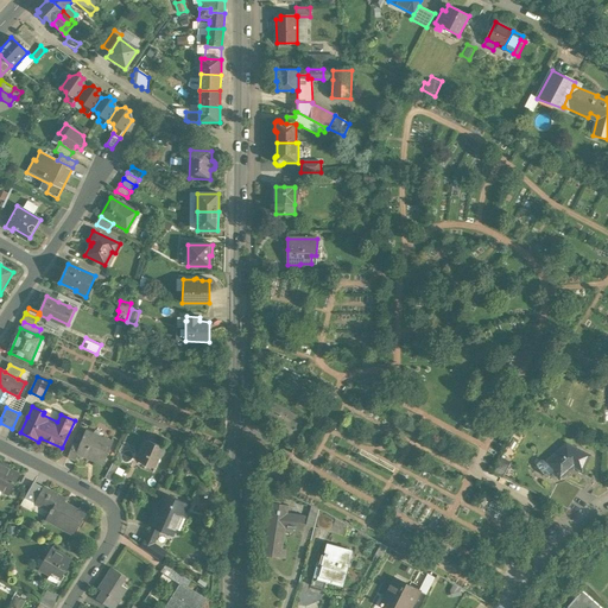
[(19,413),(12,429),(20,432),(27,417),(19,413)]
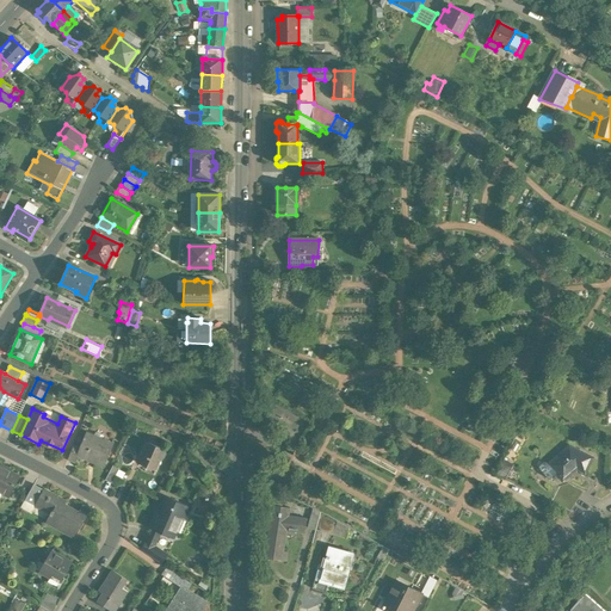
[(112,444),(87,434),(87,433),(80,449),(78,456),(79,456),(91,462),(92,457),(106,462),(113,444),(112,444)]
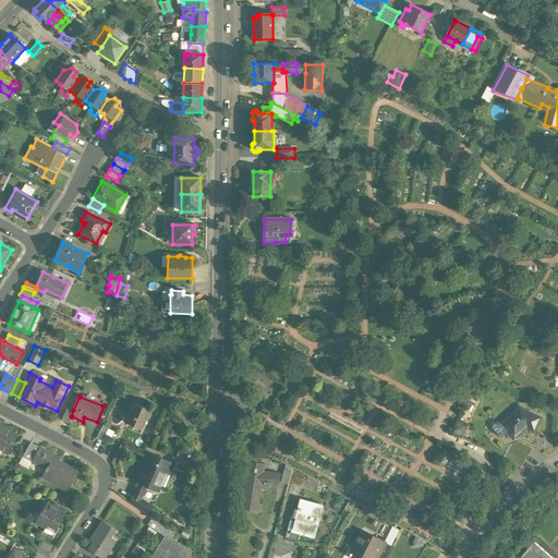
[(142,405),(136,403),(133,410),(131,409),(125,423),(143,429),(147,420),(148,420),(149,419),(150,417),(152,414),(152,413),(152,411),(142,407),(142,405)]
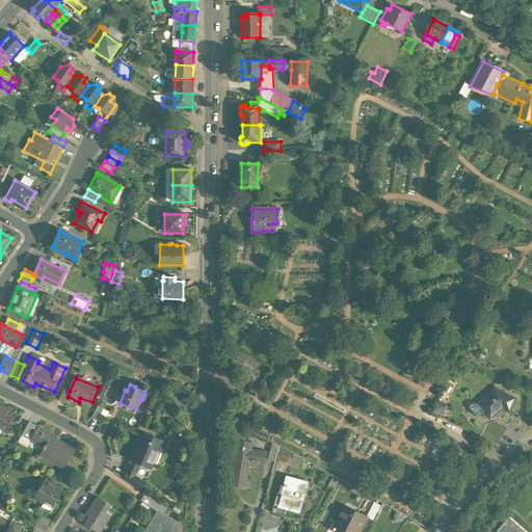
[(64,389),(59,400),(65,403),(69,397),(68,397),(70,391),(64,389)]
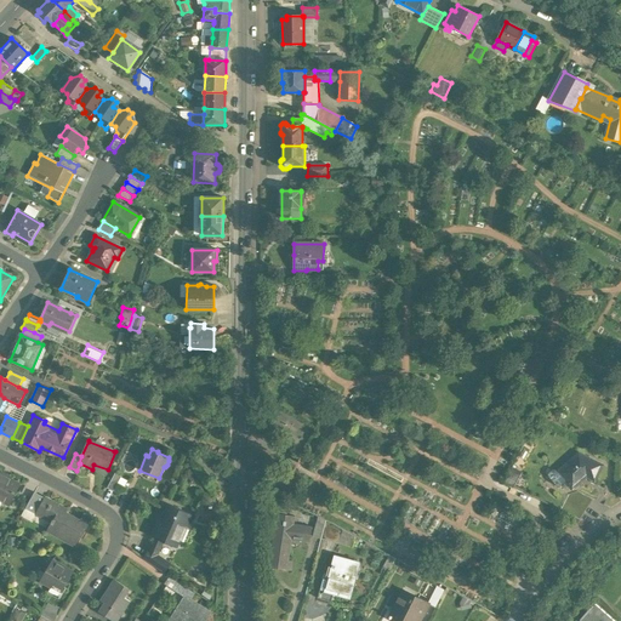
[(577,454),(557,472),(571,489),(586,476),(594,480),(602,466),(577,454)]
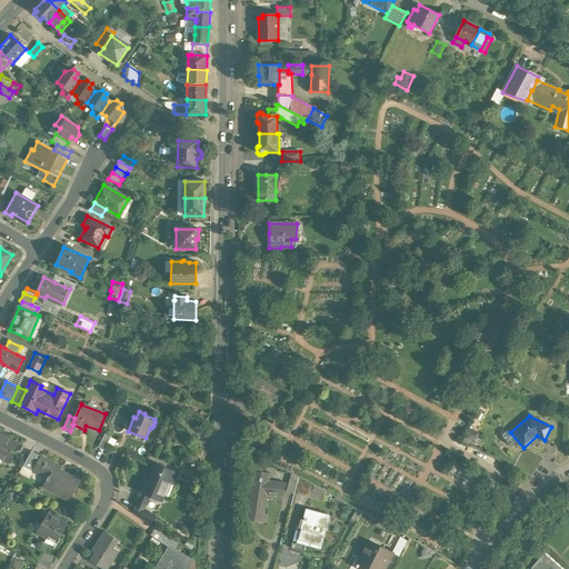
[(469,427),(462,439),(470,443),(478,431),(469,427)]
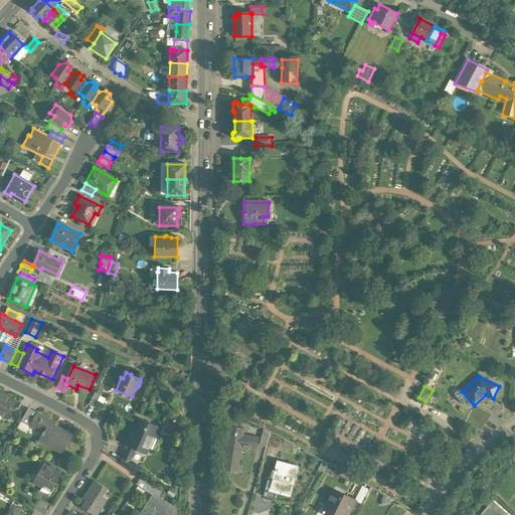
[(0,412),(1,414),(2,413),(3,414),(2,416),(8,419),(16,402),(7,397),(8,396),(0,391),(0,412)]
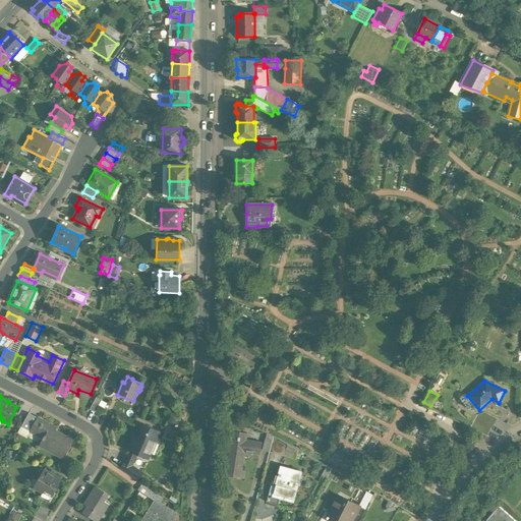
[(97,398),(90,410),(96,413),(102,401),(97,398)]
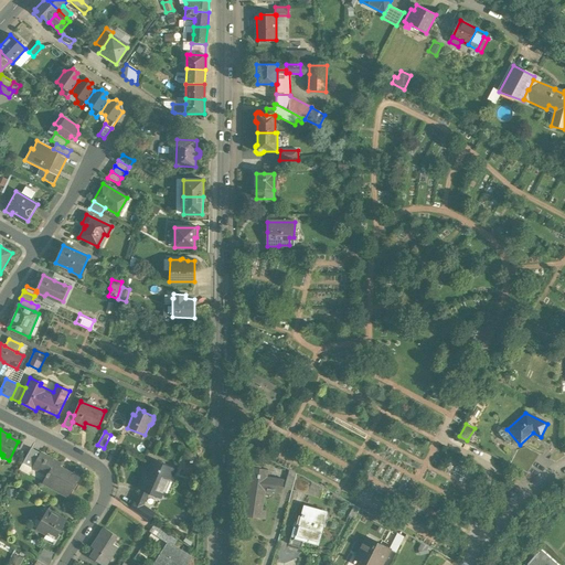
[(258,447),(245,441),(245,449),(255,455),(258,447)]
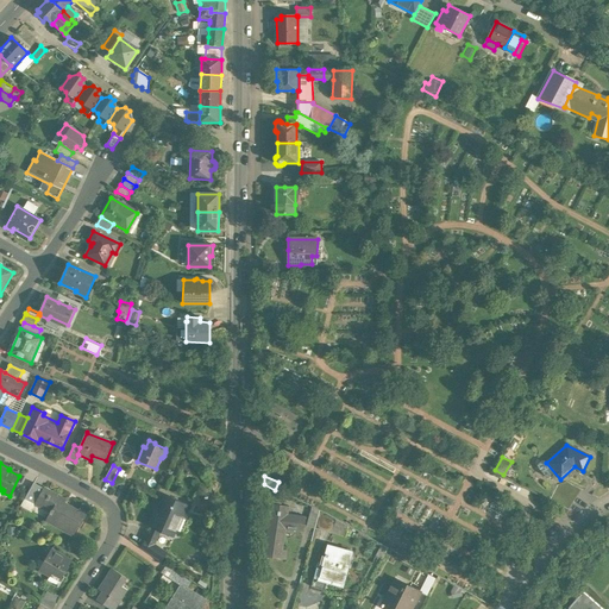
[(33,483),(25,498),(35,504),(36,502),(43,489),(33,483)]
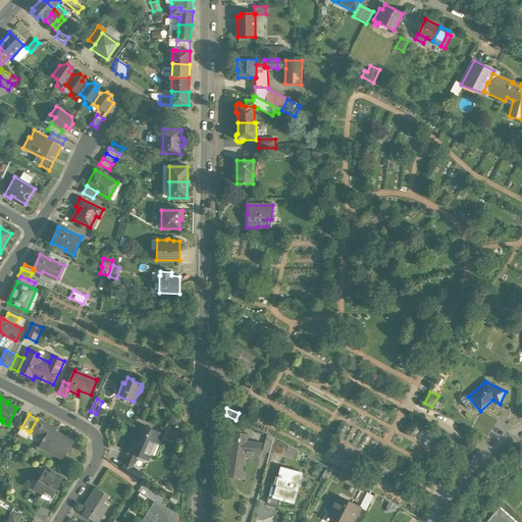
[(55,427),(38,418),(37,419),(31,430),(45,438),(40,446),(62,458),(66,451),(68,452),(71,445),(64,441),(65,440),(52,433),(55,427)]
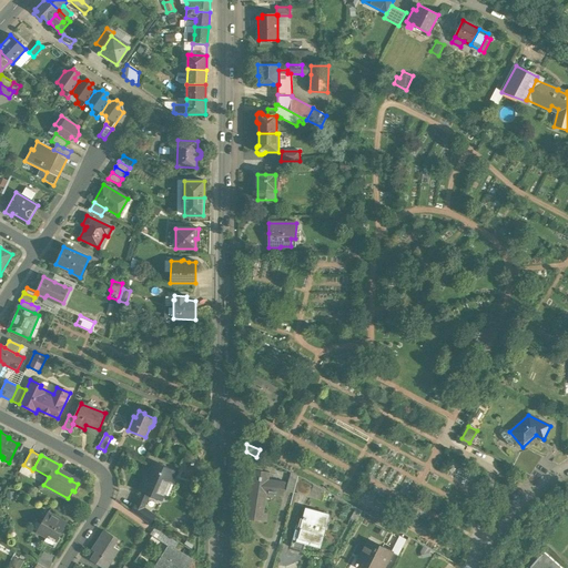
[(174,469),(154,460),(141,492),(142,493),(138,503),(144,507),(146,503),(145,503),(149,495),(161,500),(174,469)]
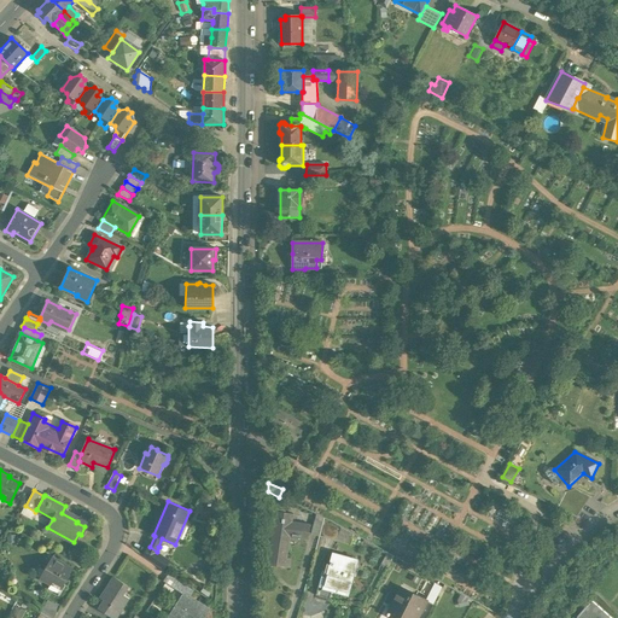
[(208,503),(208,506),(204,506),(204,517),(214,517),(215,506),(211,506),(211,503),(208,503)]
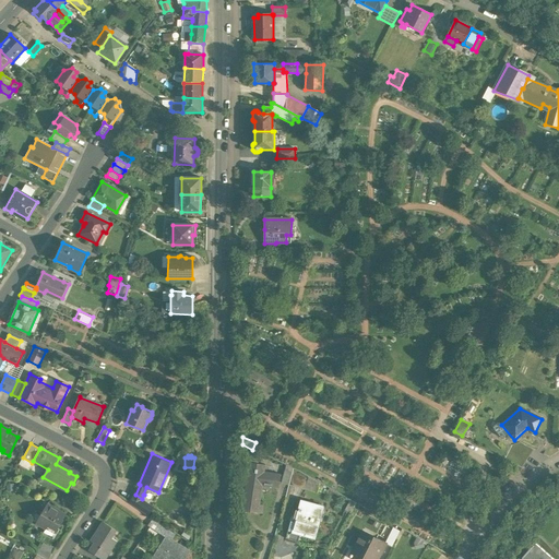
[(82,466),(75,462),(70,472),(69,473),(76,476),(82,466)]
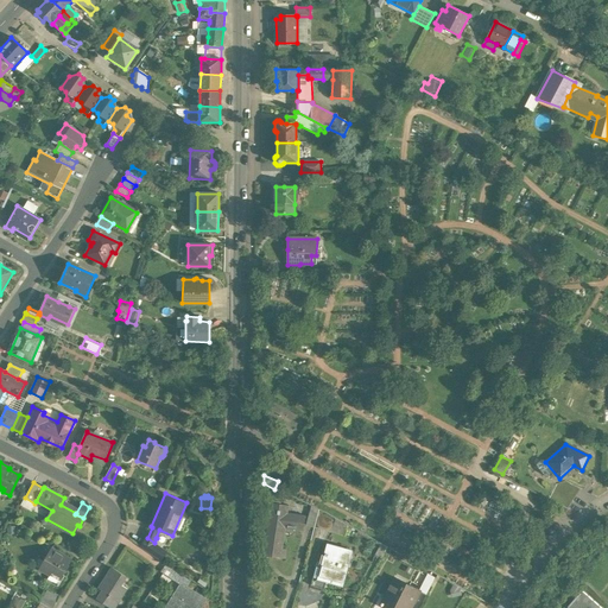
[(290,505),(272,502),(271,504),(272,504),(270,521),(268,521),(264,555),(286,558),(286,557),(285,557),(286,550),(287,550),(287,549),(283,548),(285,527),(304,530),(306,515),(305,515),(287,513),(289,506),(290,506),(290,505)]
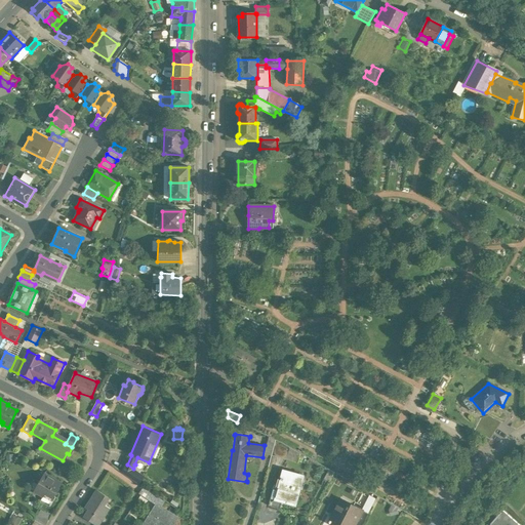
[(270,438),(265,453),(272,454),(275,440),(270,438)]
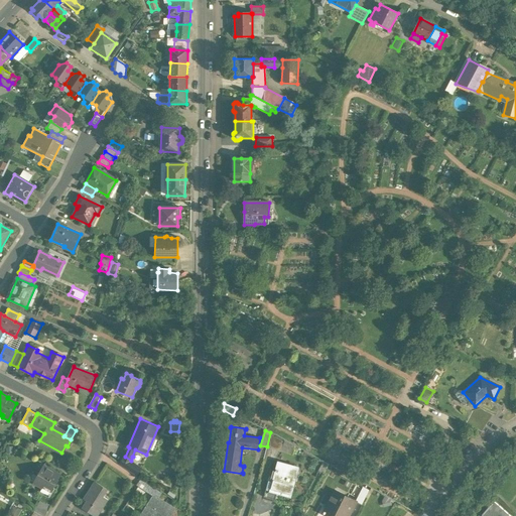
[(276,435),(270,432),(267,446),(281,450),(284,440),(276,435)]
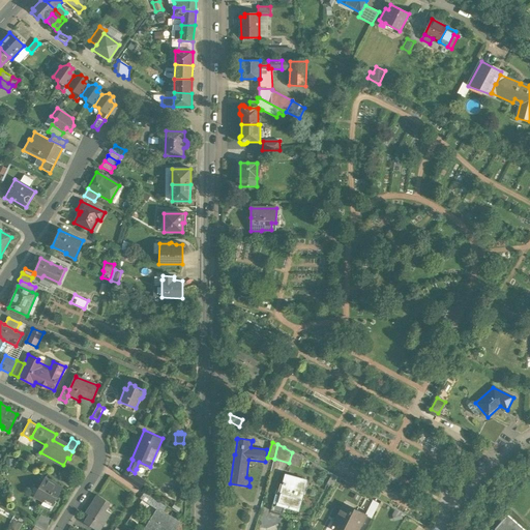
[(303,458),(292,452),(289,463),(301,467),(303,458)]
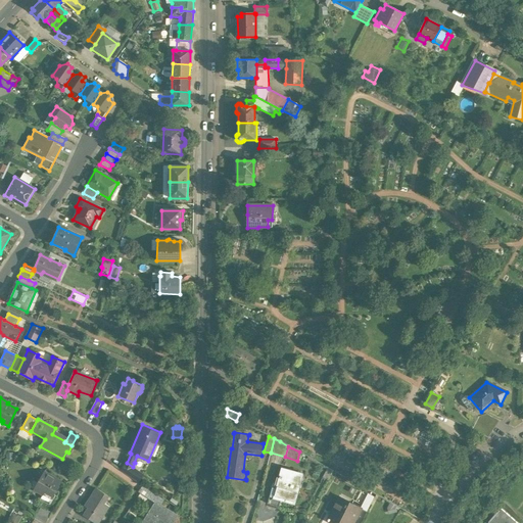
[(127,463),(126,462),(121,470),(139,482),(144,474),(133,467),(127,463)]
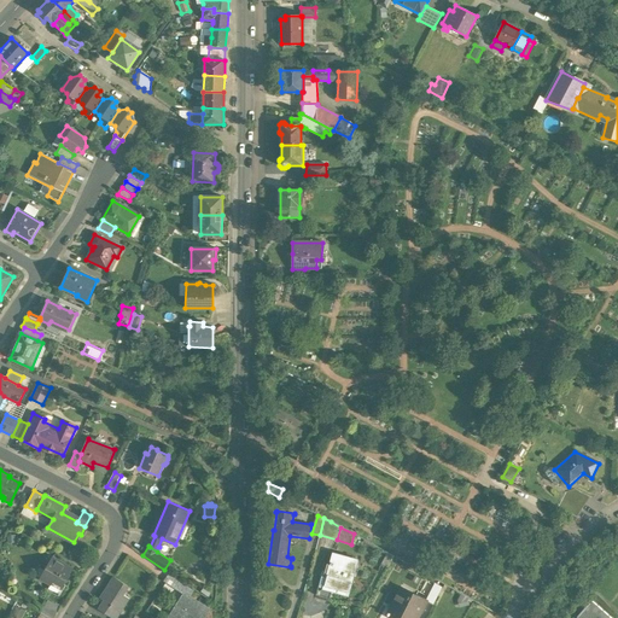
[(357,560),(334,553),(331,566),(327,565),(324,578),(327,579),(325,588),(334,590),(348,595),(357,560)]
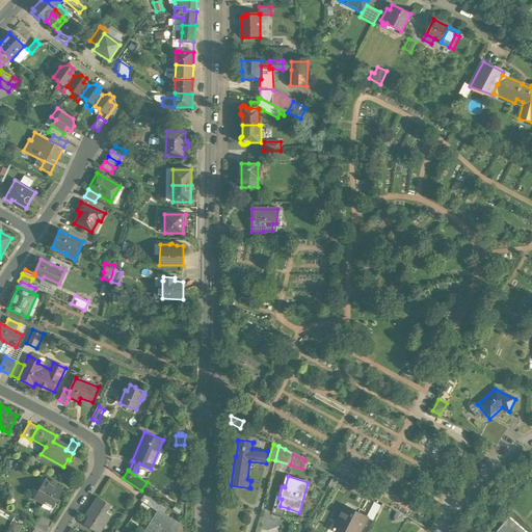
[(334,476),(328,485),(334,488),(337,483),(337,482),(339,479),(334,476)]
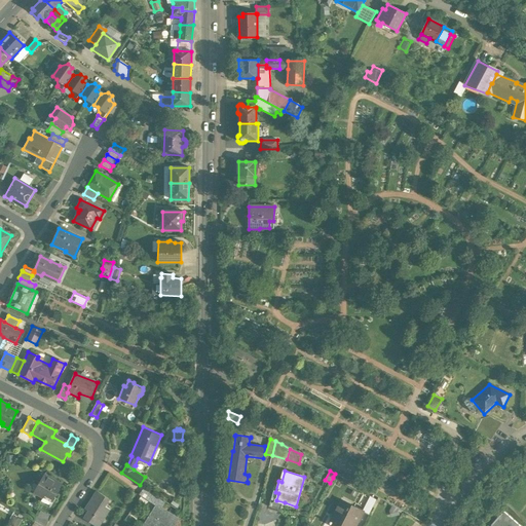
[(61,485),(44,475),(35,491),(43,496),(45,493),(52,498),(61,485)]
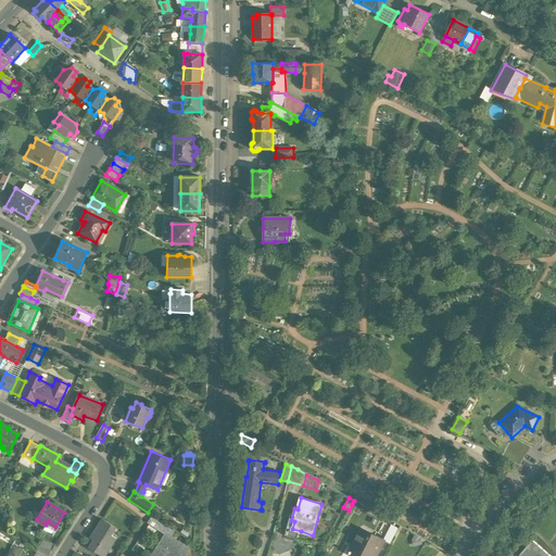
[(163,522),(153,517),(149,523),(158,530),(163,522)]
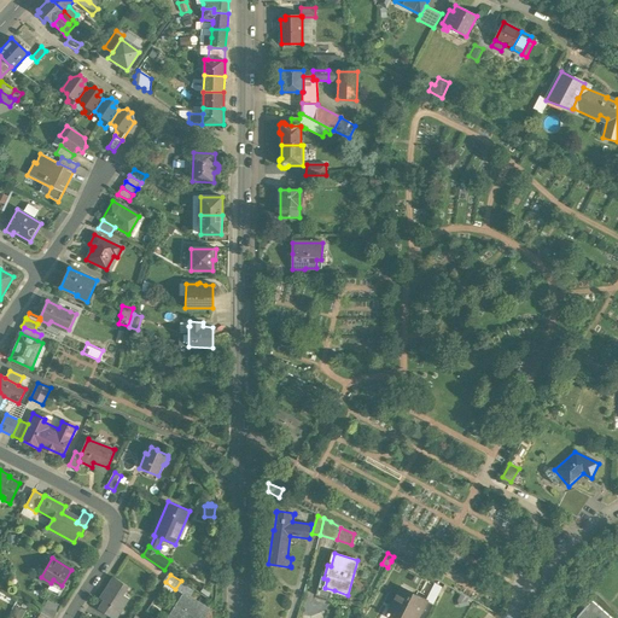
[(327,579),(324,578),(319,577),(314,596),(331,601),(334,590),(325,588),(327,579)]
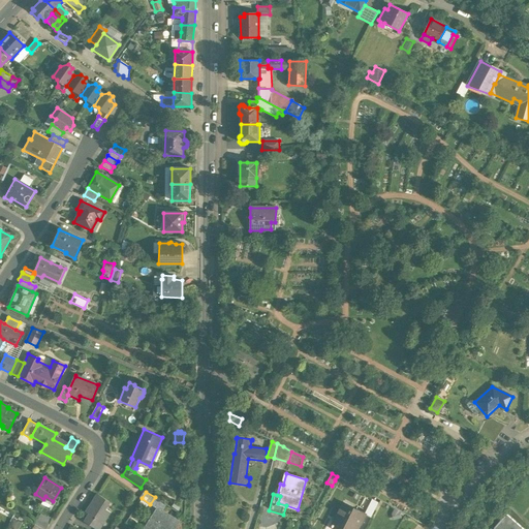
[(98,495),(87,511),(90,514),(86,521),(97,528),(98,528),(106,517),(101,514),(109,502),(98,495)]
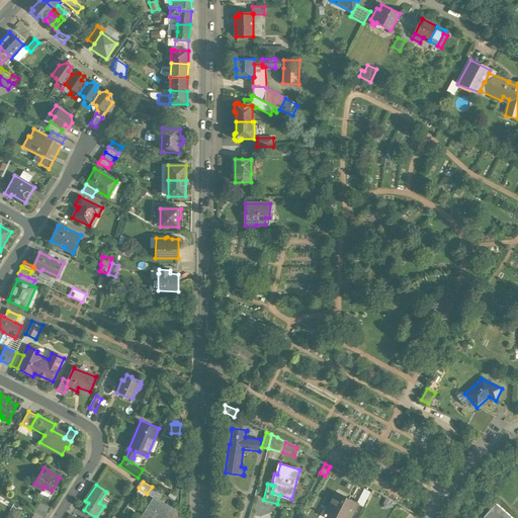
[(163,495),(152,487),(147,494),(153,498),(154,497),(159,500),(163,495)]
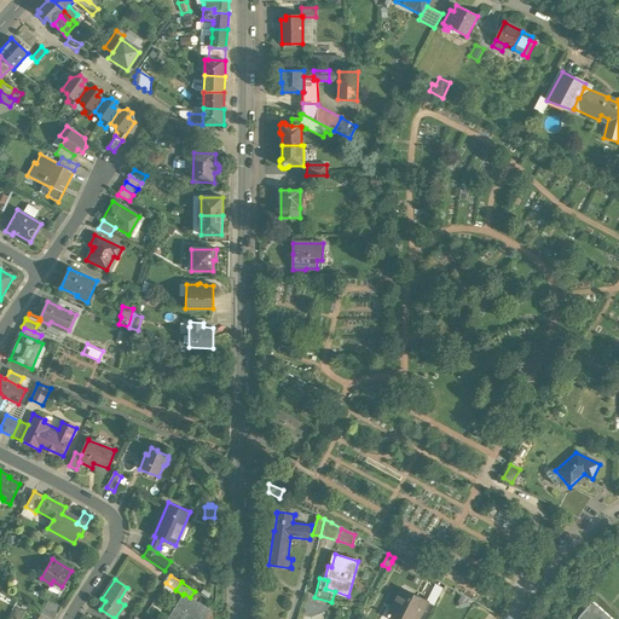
[(433,588),(426,601),(433,606),(440,591),(433,588)]
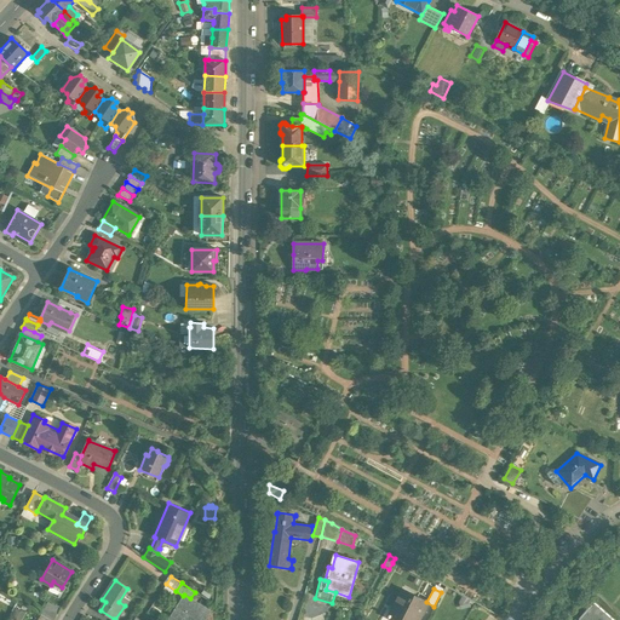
[(423,601),(402,590),(390,615),(389,614),(388,616),(389,616),(389,618),(391,619),(415,619),(424,604),(422,603),(423,601)]
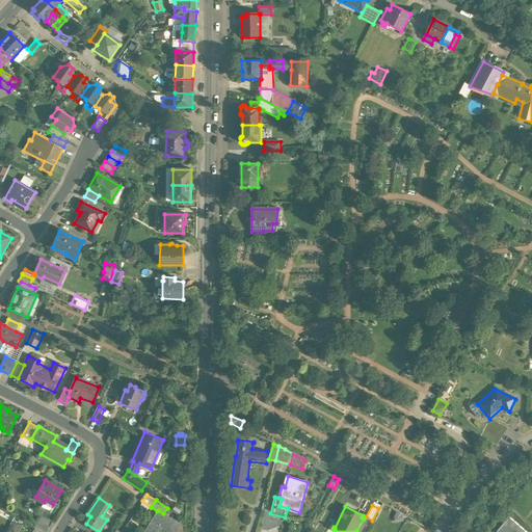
[(163,513),(158,510),(157,511),(144,530),(148,531),(155,531),(156,531),(158,531),(176,531),(181,525),(177,523),(179,519),(173,515),(170,519),(163,513)]
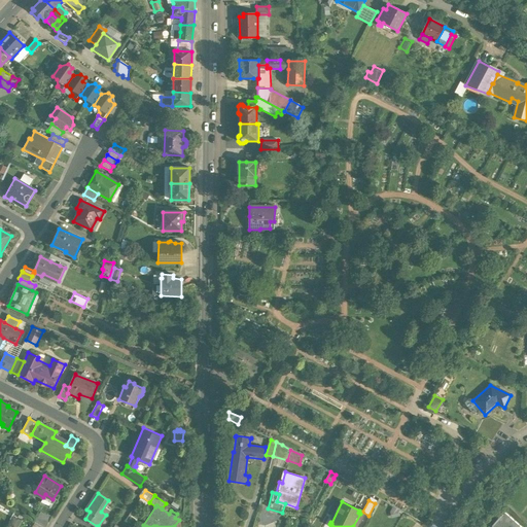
[(522,526),(504,512),(492,525),(493,526),(522,526)]
